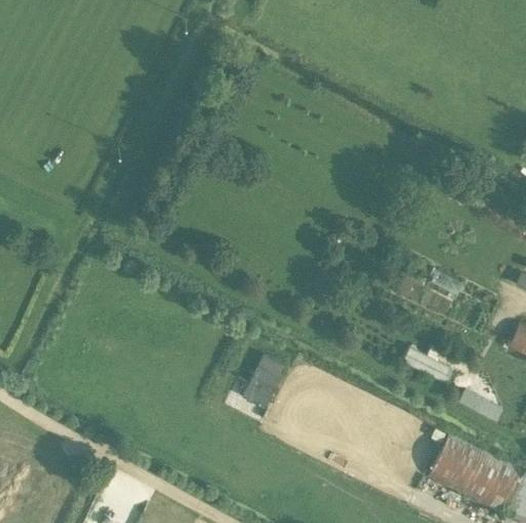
[(525,275),(521,273),(516,285),(525,290),(525,275)]
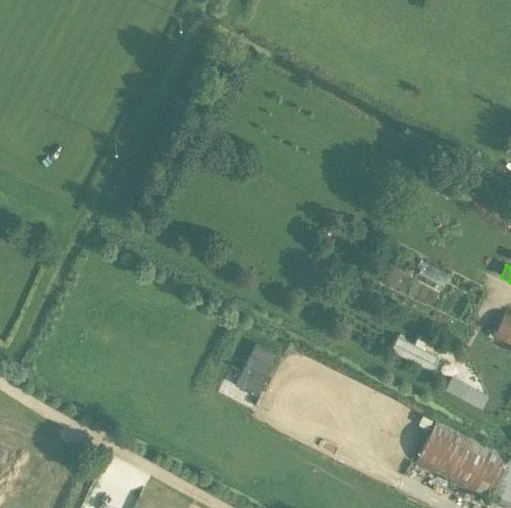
[(510,314),(507,313),(494,341),(510,348),(510,314)]
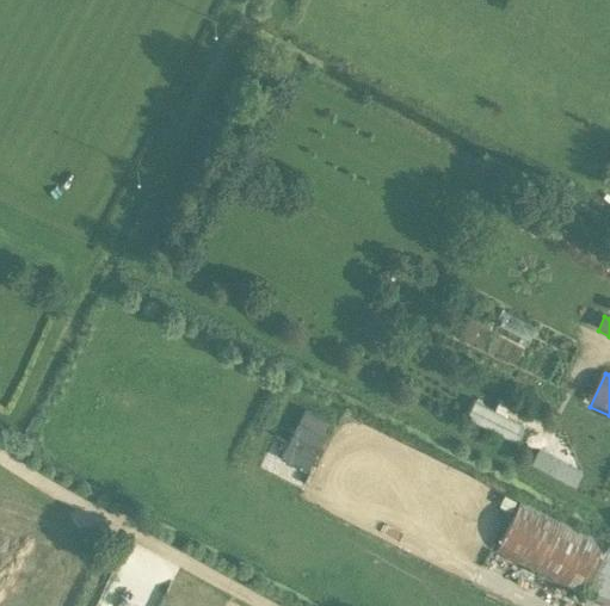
[(475,402),(468,416),(516,441),(519,438),(522,432),(523,427),(475,402)]
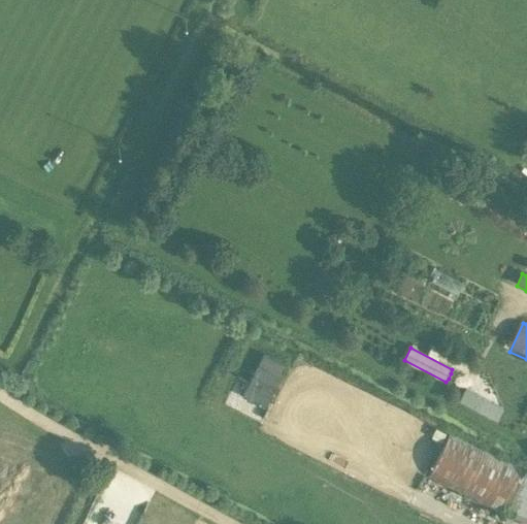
[(264,357),(242,399),(265,411),(287,368),(264,357)]
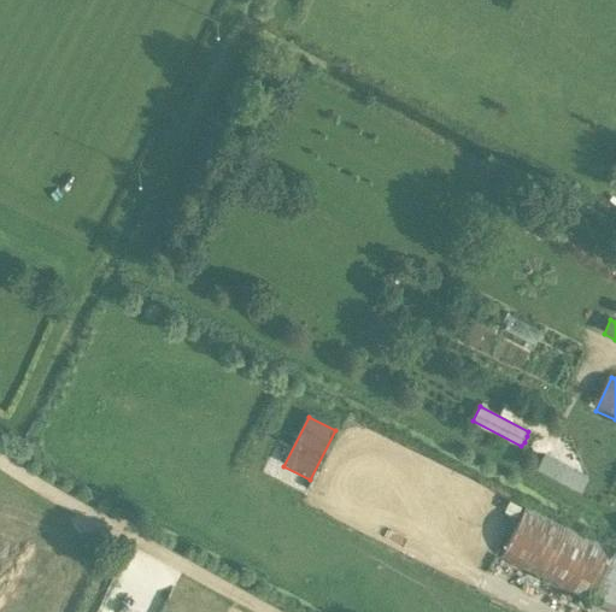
[(545,454),(538,469),(581,492),(588,477),(545,454)]
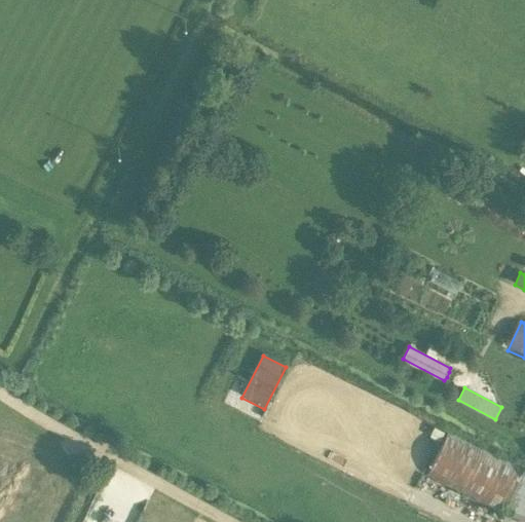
[(500,516),(523,473),(448,435),(426,478),(500,516)]
